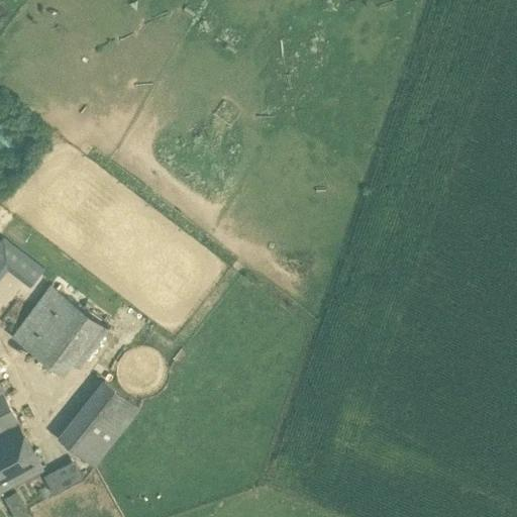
[(2,237),(0,239),(0,269),(7,260),(34,281),(44,268),(3,235),(2,237)]
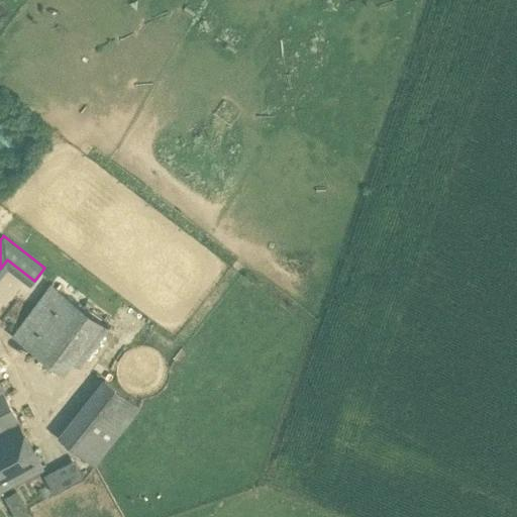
[(48,342),(78,304),(50,284),(12,336),(66,376),(76,363),(48,342)]
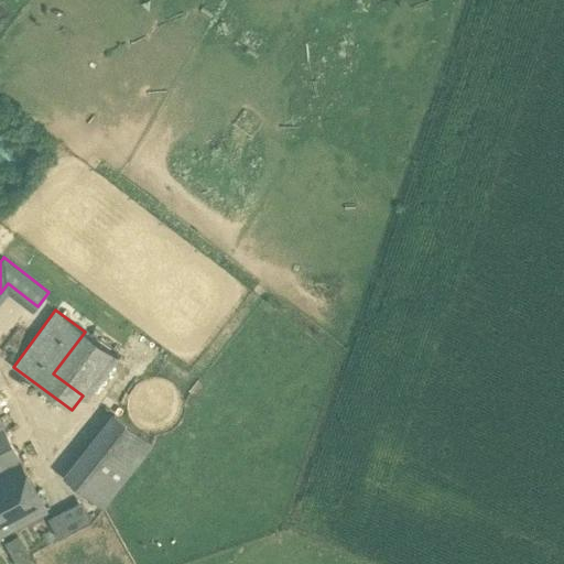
[(104,509),(153,445),(112,413),(63,476),(104,509)]
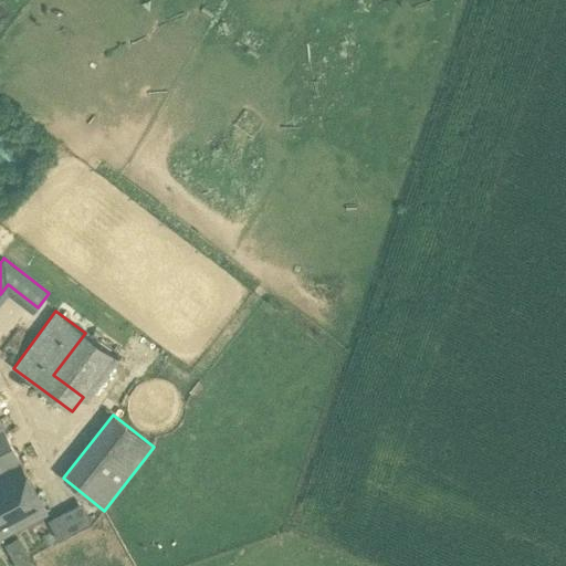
[(0,432),(4,430),(0,420),(0,538),(49,514),(21,462),(0,472),(0,432)]
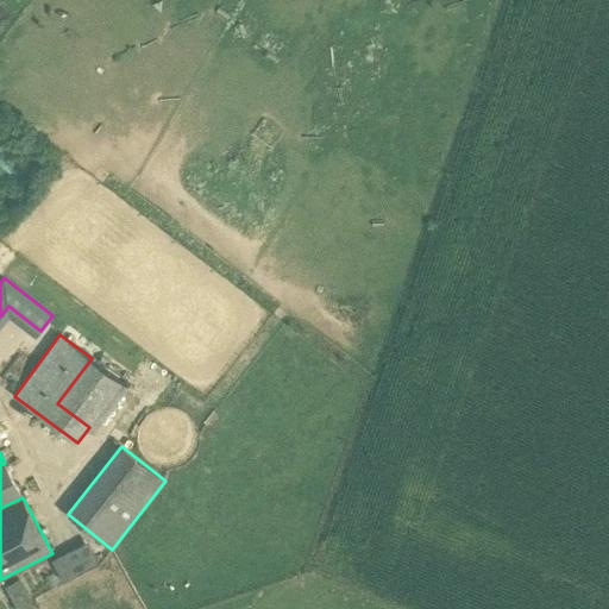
[(63,553),(52,559),(63,582),(75,576),(63,553)]
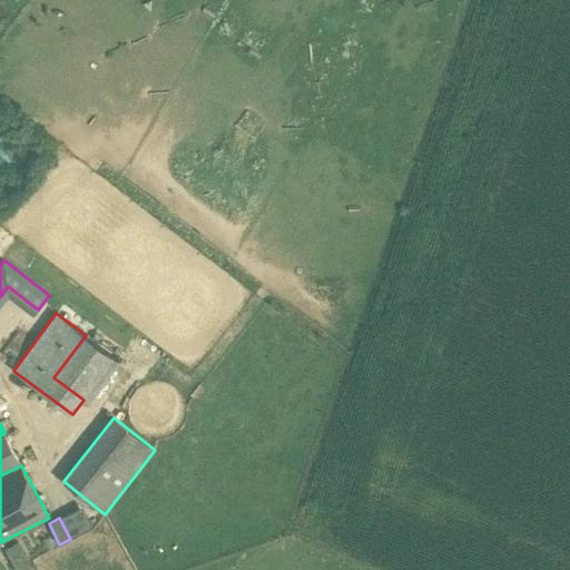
[(18,541),(5,548),(12,561),(25,554),(18,541)]
